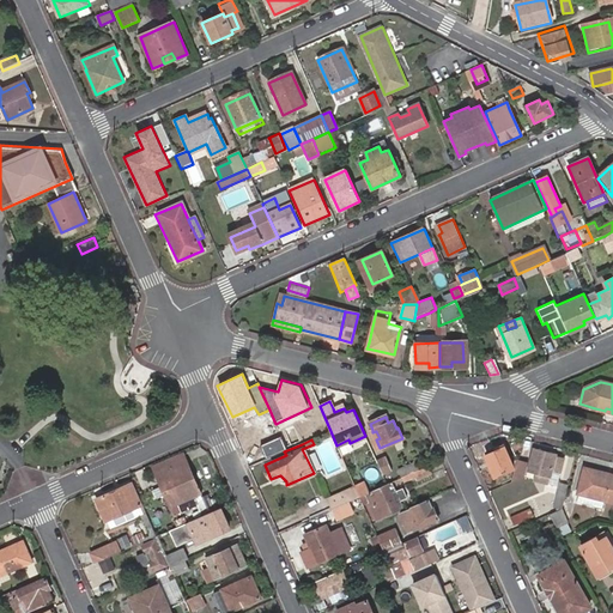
[(486,455),(495,477),(514,468),(505,447),(486,455)]
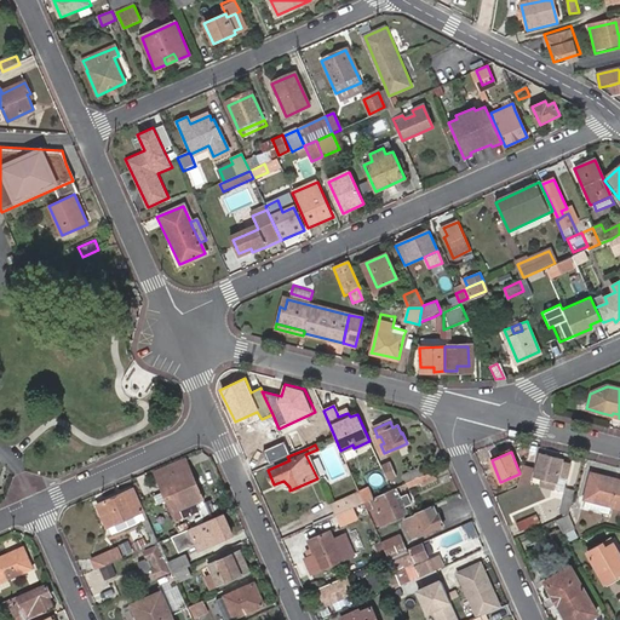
[(561,459),(540,454),(535,478),(541,480),(539,488),(554,491),(557,478),(566,480),(569,465),(561,463),(561,459)]
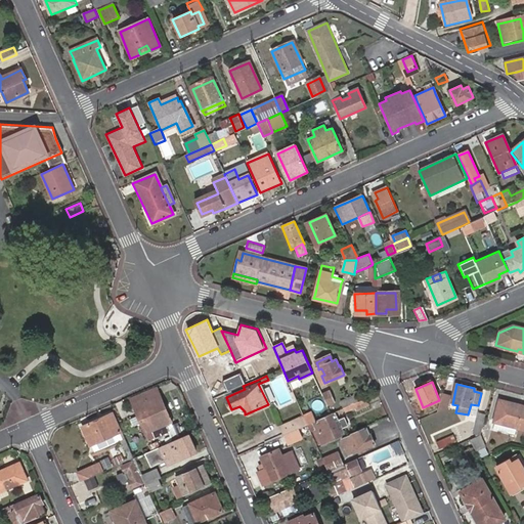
[(171,421),(167,411),(163,412),(160,406),(164,404),(156,388),(131,399),(139,415),(141,421),(146,432),(151,430),(155,437),(161,434),(161,432),(168,429),(165,424),(171,421)]
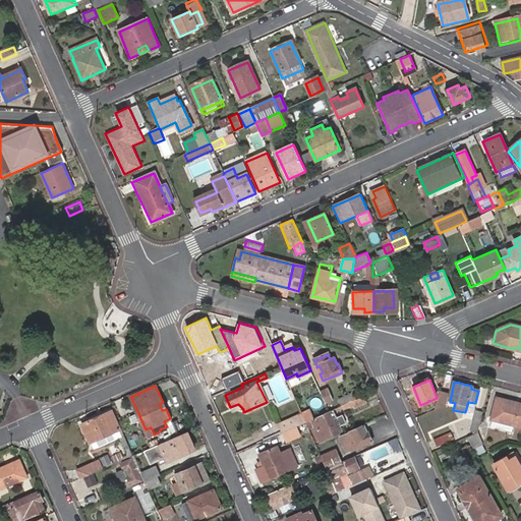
[(327,389),(320,392),(325,403),(332,400),(327,389)]
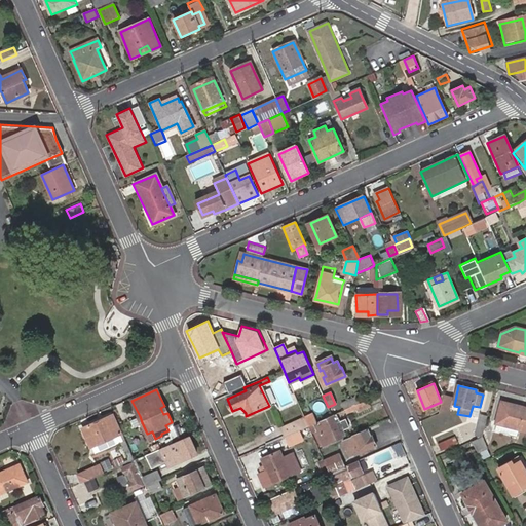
[(357,397),(342,403),(346,413),(355,409),(357,412),(371,406),(368,400),(360,404),(357,397)]
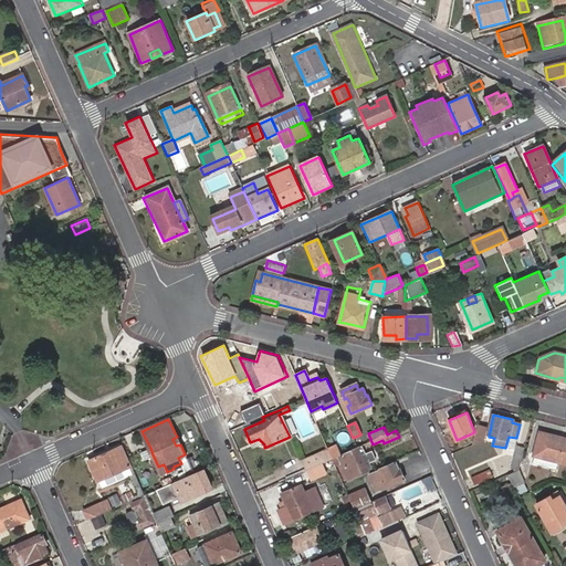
[(483,441),(486,429),(480,427),(474,446),(483,441)]
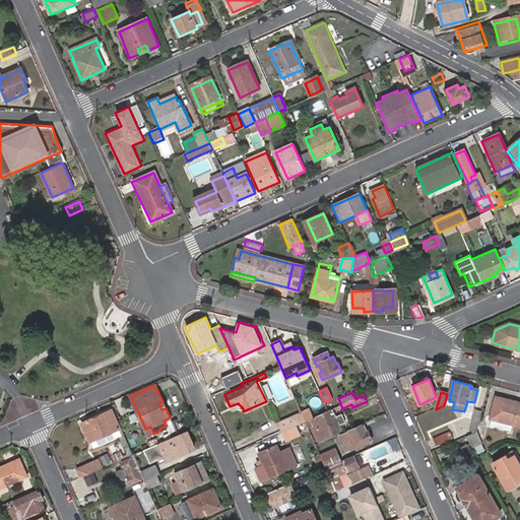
[(519,408),(514,407),(515,402),(496,397),(490,418),(519,426),(519,408)]
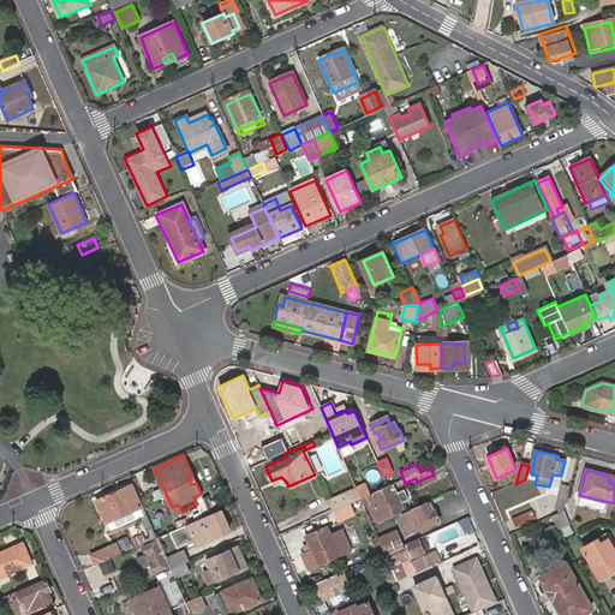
[(561,476),(553,475),(549,487),(556,489),(561,476)]
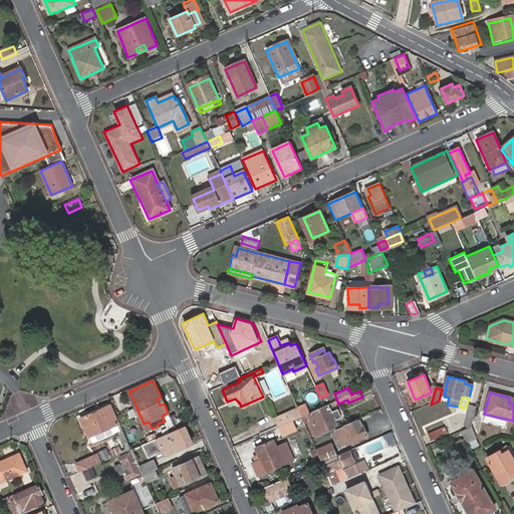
[(305,404),(297,408),(297,409),(301,416),(309,413),(305,404)]
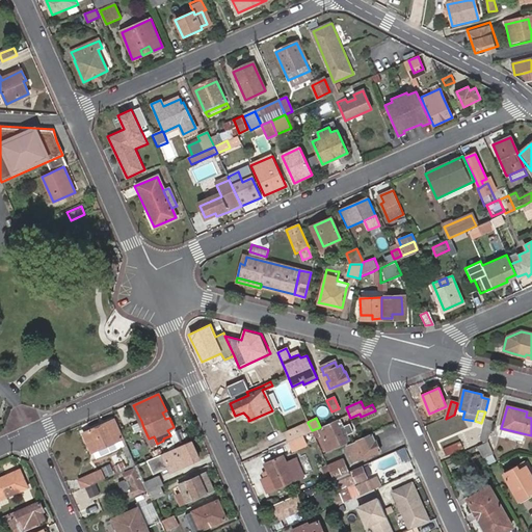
[(136,464),(124,437),(122,439),(113,420),(81,434),(90,452),(101,448),(117,441),(121,447),(130,468),(132,467),(136,464)]
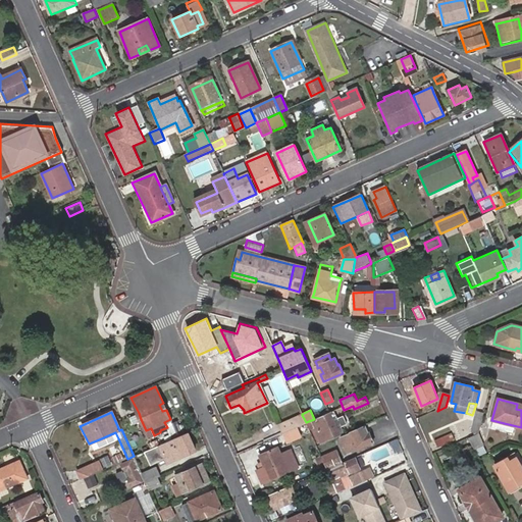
[(478,432),(483,413),(476,412),(472,430),(476,431),(478,432)]
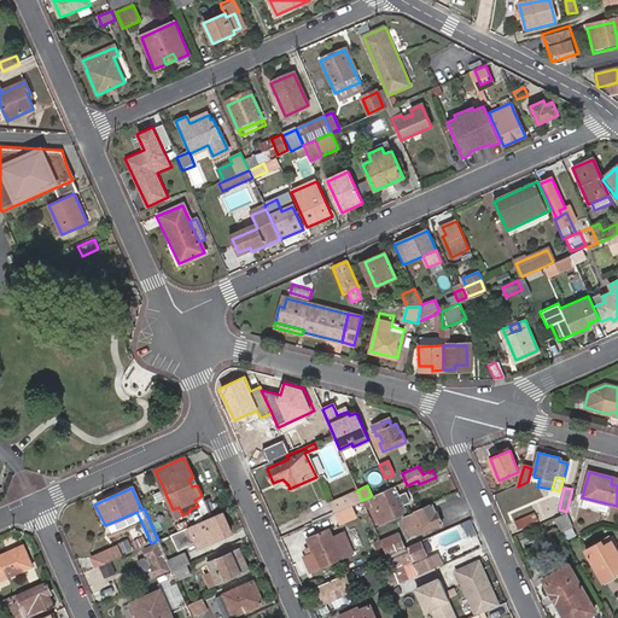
[(331,503),(336,513),(350,506),(362,501),(362,500),(357,491),(331,503)]
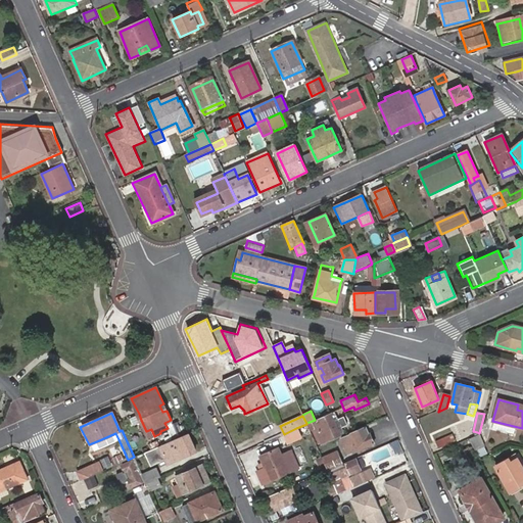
[(323,416),(315,420),(317,424),(313,426),(321,443),(339,436),(336,429),(346,425),(342,416),(332,420),(330,416),(324,418),(323,416)]
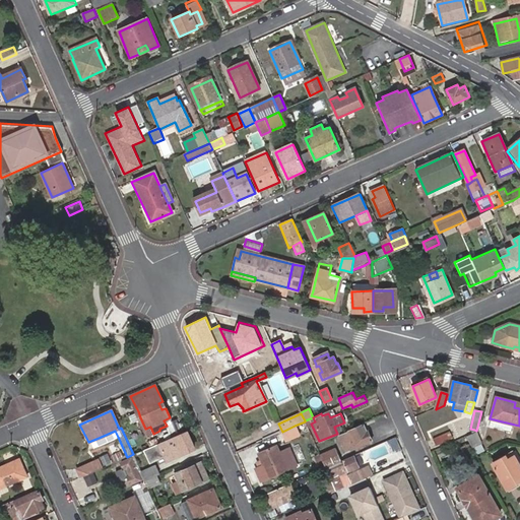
[(170,417),(164,420),(167,426),(172,424),(170,417)]
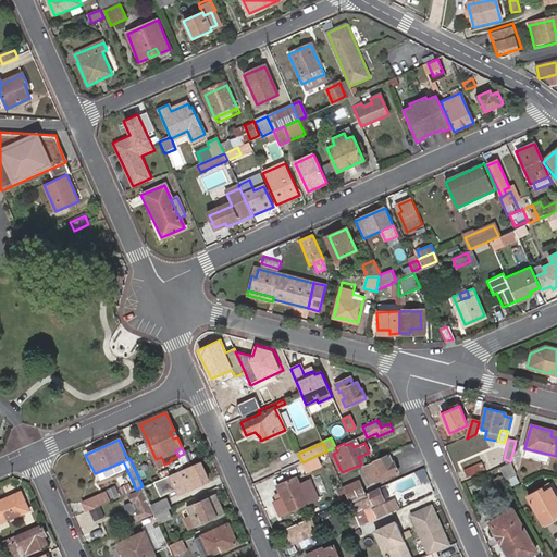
[(321,467),(331,462),(326,452),(316,456),(321,467)]
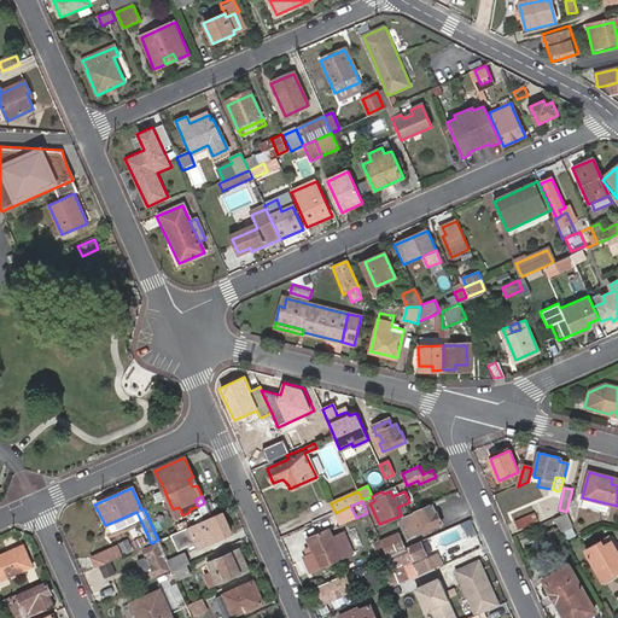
[(350,506),(336,513),(340,524),(356,518),(350,506)]
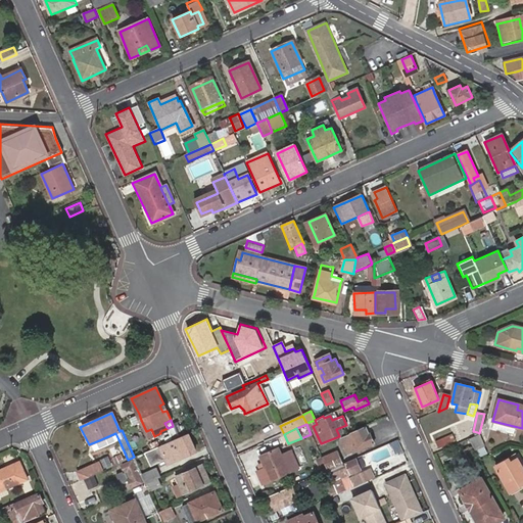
[(362,428),(340,437),(347,454),(373,442),(369,433),(365,435),(362,428)]
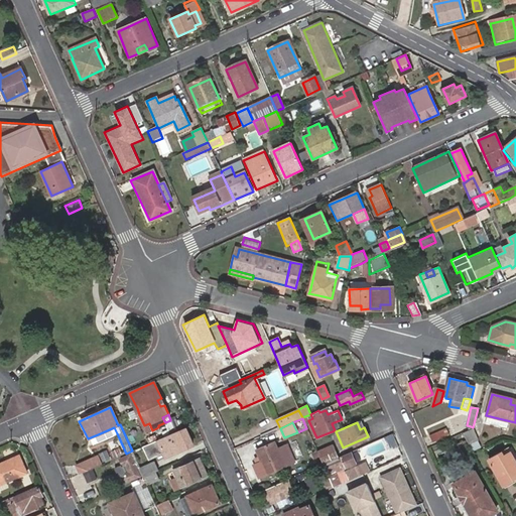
[(185,426),(143,445),(148,459),(163,453),(165,457),(184,448),(182,445),(191,441),(185,426)]
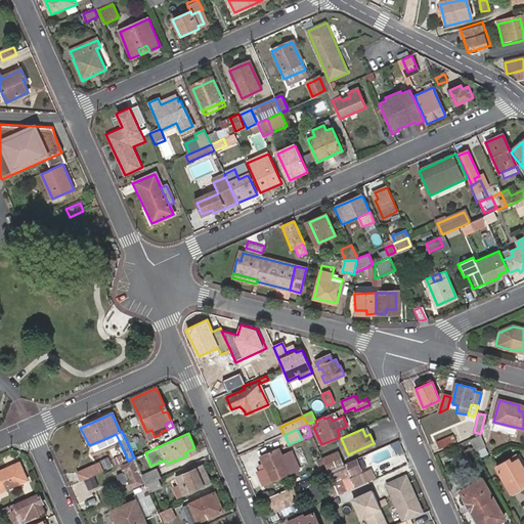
[(116,434),(99,441),(102,447),(119,440),(116,434)]
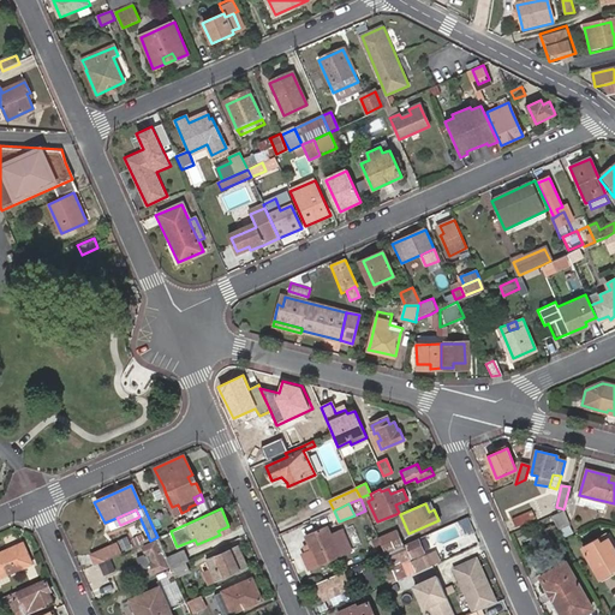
[(531,509),(511,518),(514,526),(535,518),(531,509)]
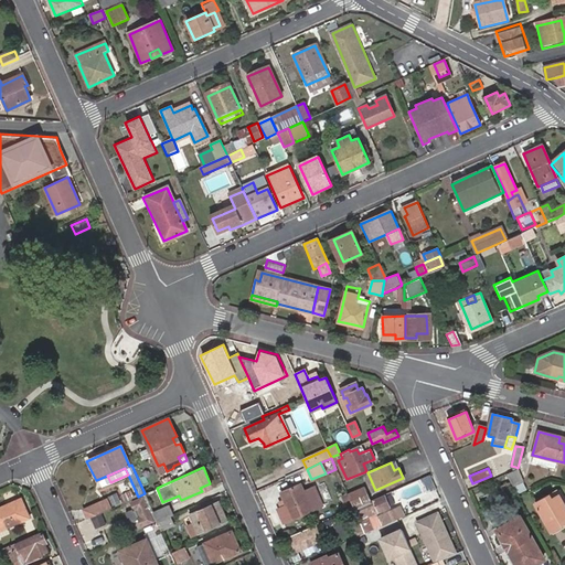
[(516,469),(507,473),(509,479),(519,475),(516,469)]
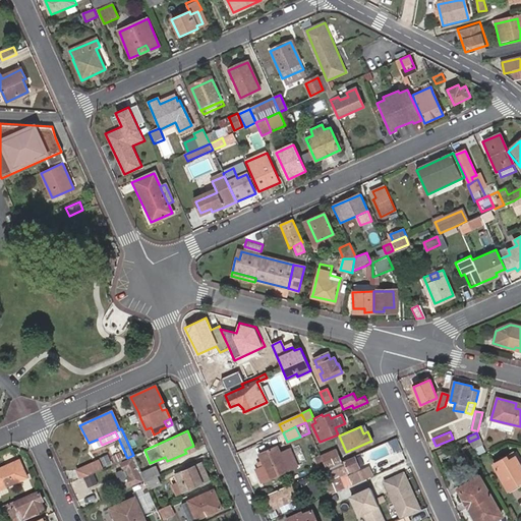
[(277,446),(258,454),(270,478),(296,467),(289,450),(280,454),(277,446)]
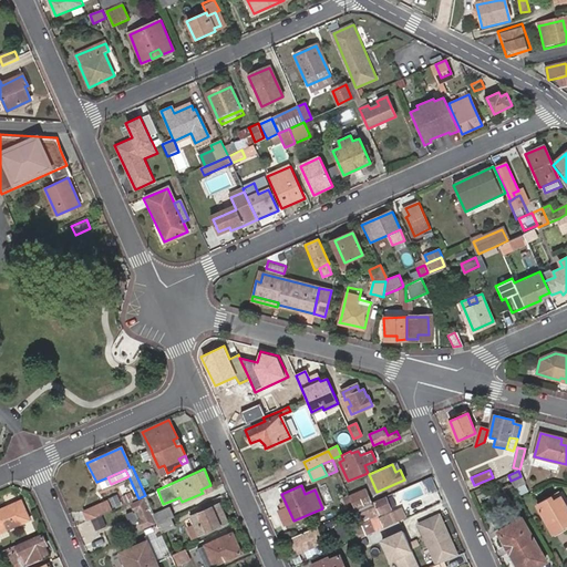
[(354,511),(372,503),(366,487),(348,495),(354,511)]
